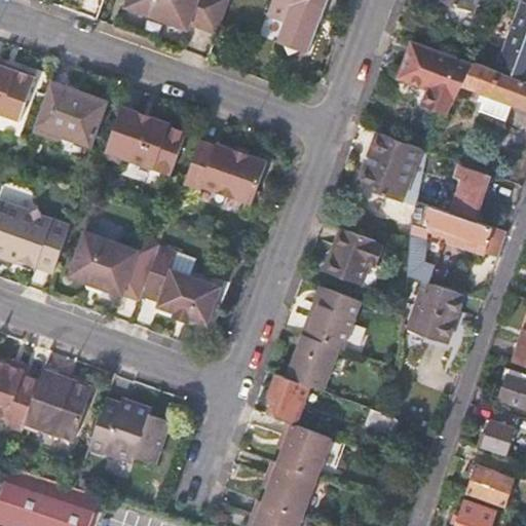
[(127,0),(126,5),(150,14),(154,0),(127,0)]
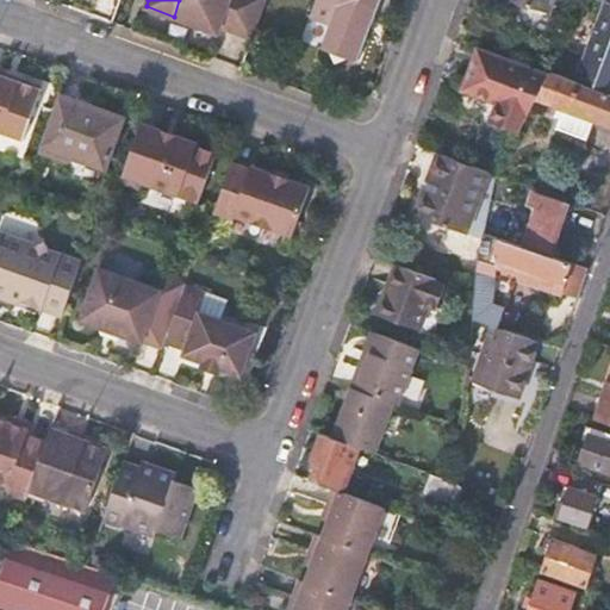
[(179,0),(174,17),(218,32),(221,25),(253,37),(266,0),(179,0)]
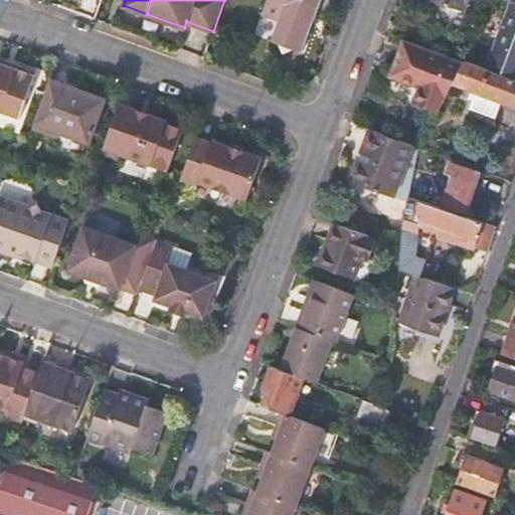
[(318,15),(322,0),(268,0),(264,13),(282,19),(275,39),(281,41),(286,51),(296,47),(302,49),(315,14),(318,15)]
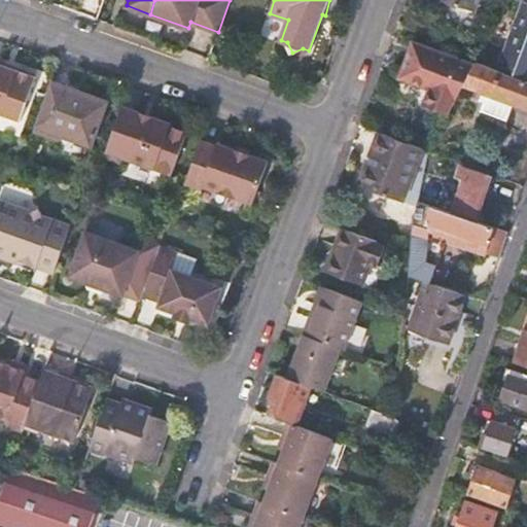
[(438,0),(473,11),(477,0),(438,0)]
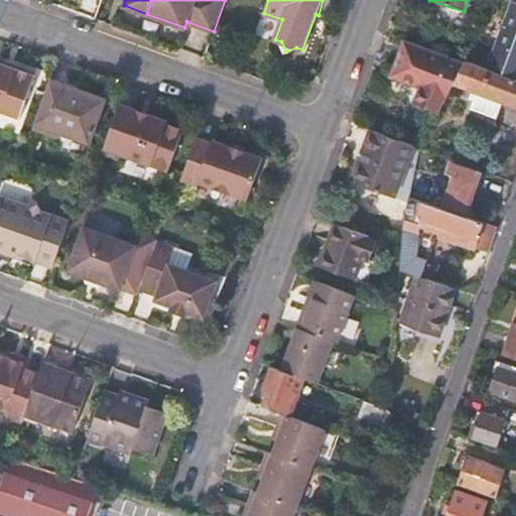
[(512,0),(486,69),(515,80),(515,78),(515,1),(512,0)]
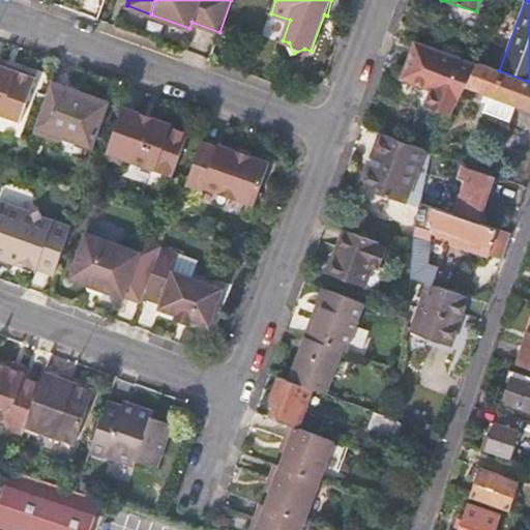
[(467,85),(476,66),(416,45),(404,79),(434,90),(428,106),(451,114),(467,85)]
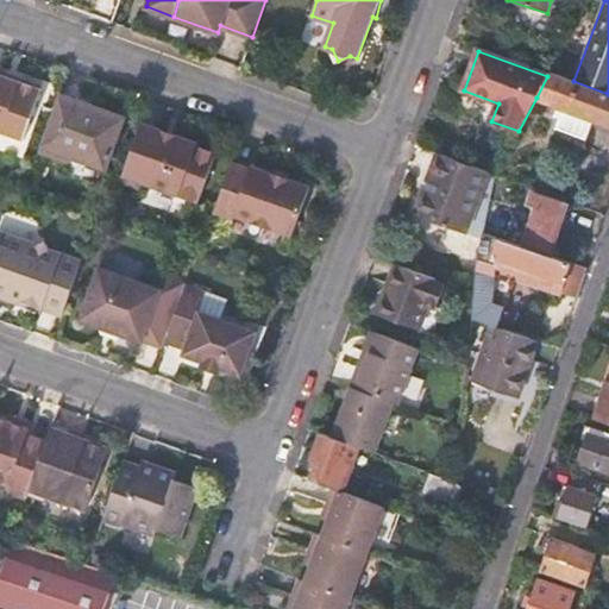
[(573,81),(550,71),(547,76),(537,98),(563,107),(553,136),(584,148),(595,119),(608,124),(608,93),(608,94),(573,81)]
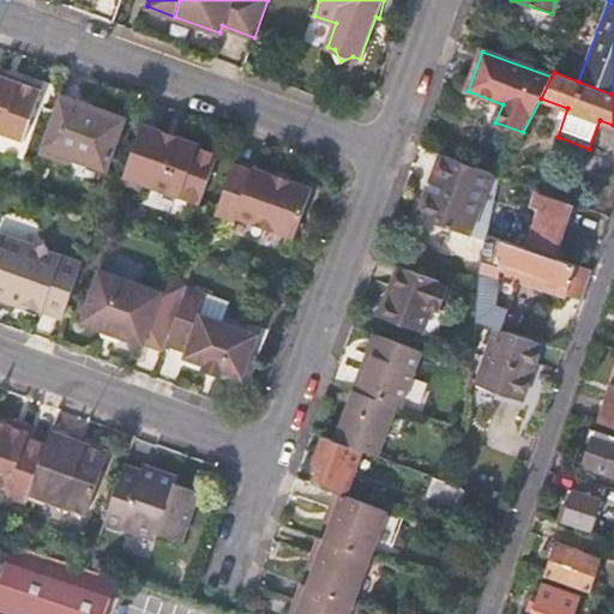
[(0,131),(23,140),(43,85),(19,77),(18,79),(0,73),(0,131)]
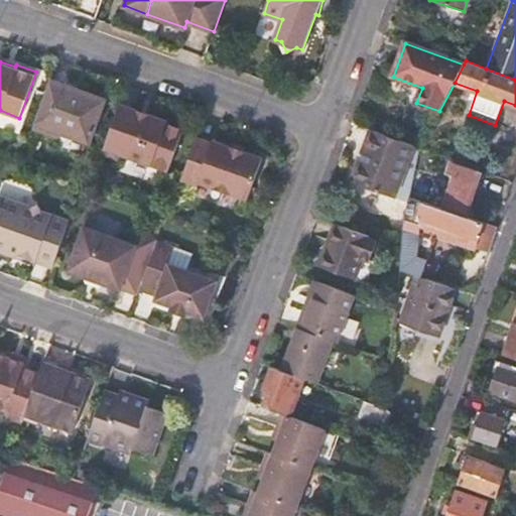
[(108,99),(51,79),(33,129),(59,139),(66,134),(92,143),(108,99)]
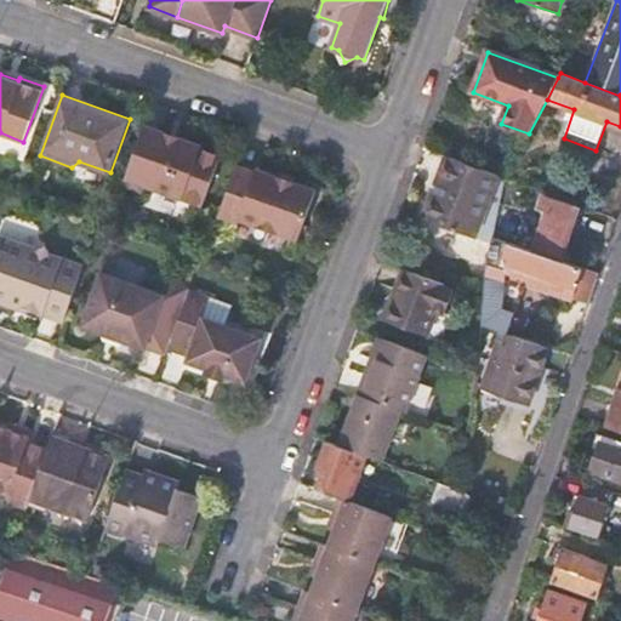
[(201,144),(144,124),(123,186),(141,192),(138,199),(198,221),(221,155),(200,147),(201,144)]
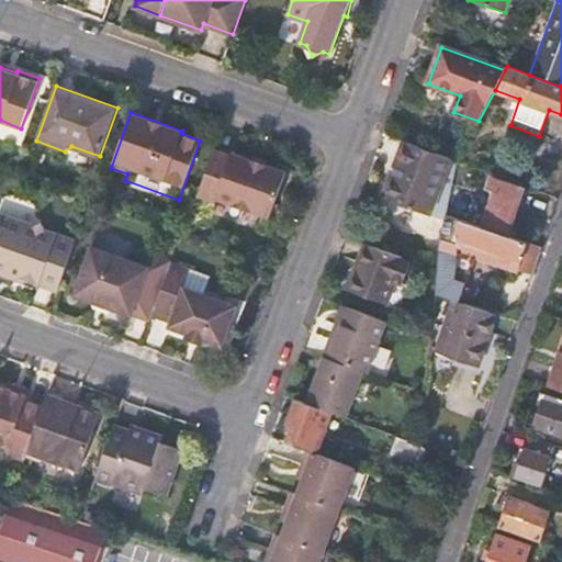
[(405,141),(396,165),(401,167),(409,142),(405,141)]
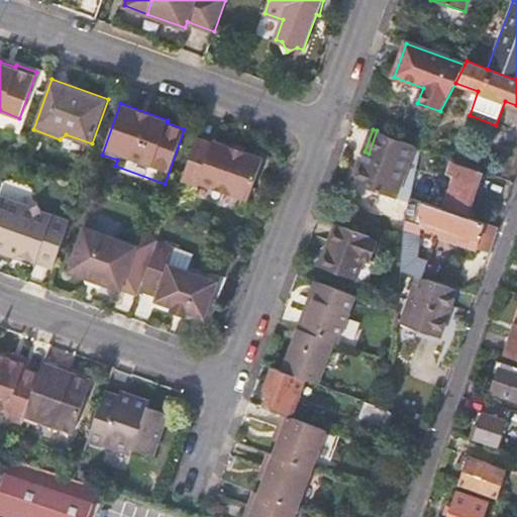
[(397,198),(416,145),(377,130),(369,153),(365,151),(353,182),(397,198)]
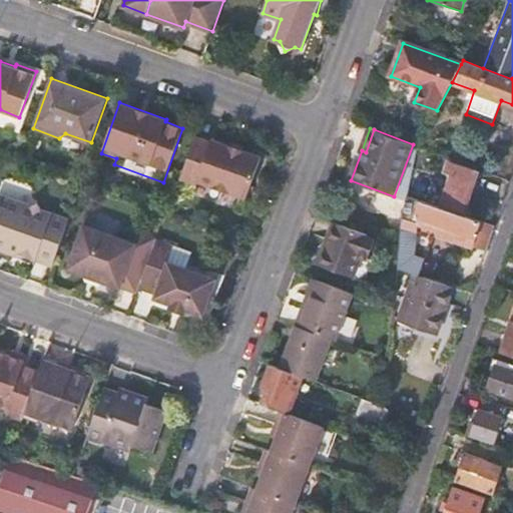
[(210,141),(195,136),(180,177),(196,183),(197,180),(245,197),(261,157),(243,150),(229,145),(211,139),(210,141)]
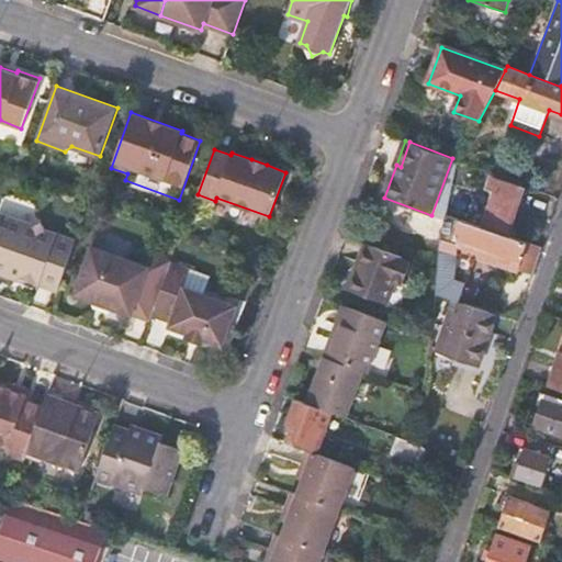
[(253,154),(251,159),(267,165),(268,159),(253,154)]
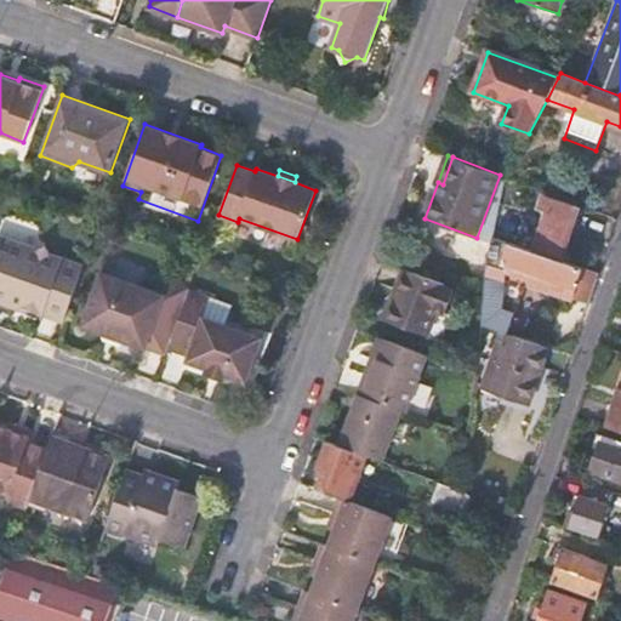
[(575,205),(543,194),(537,211),(548,216),(536,252),(557,260),(575,205)]
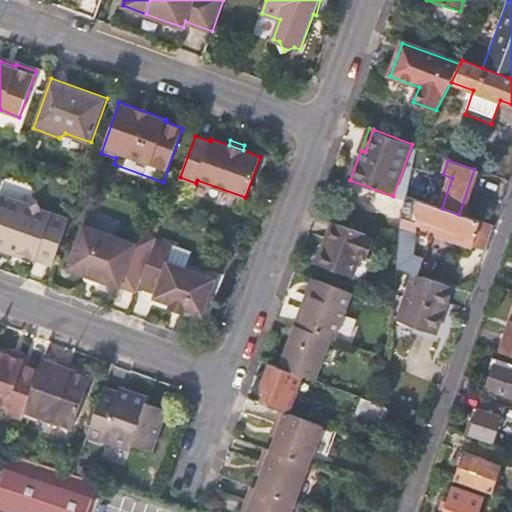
[(36,259),(52,265),(69,220),(42,211),(38,203),(30,206),(25,210),(22,204),(0,195),(0,248),(35,261),(36,259)]
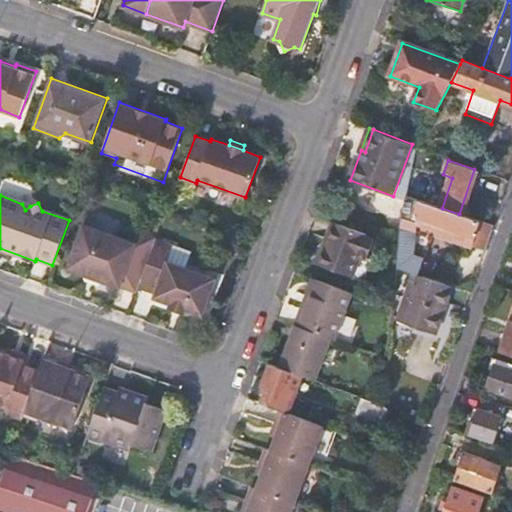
[(429,235),(484,253),(493,225),(459,214),(442,208),(405,196),(403,207),(398,247),(396,270),(413,275),(420,278),(425,264),(420,263),(429,235)]
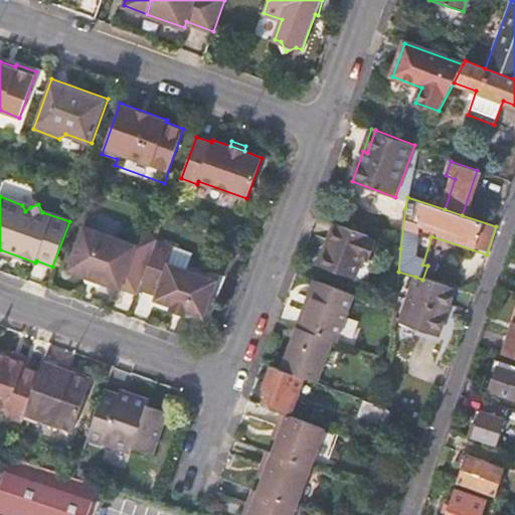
[(368,238),(369,236),(336,224),(321,268),(354,280),(361,259),(369,262),(377,241),(368,238)]
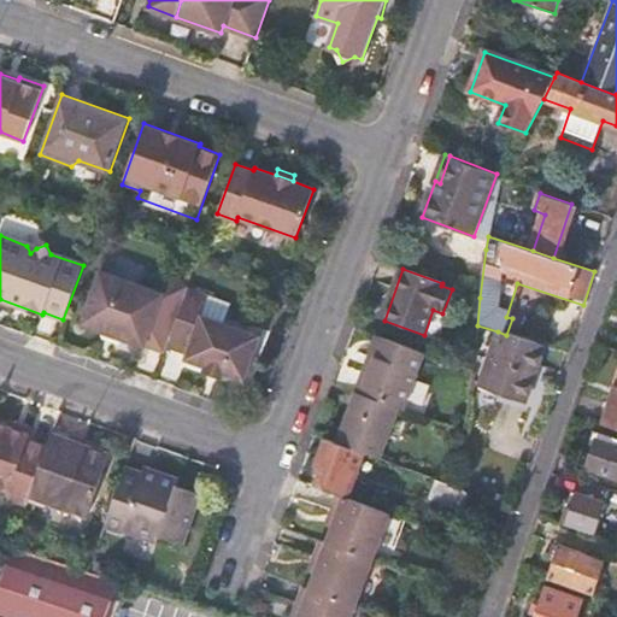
[(145,346),(164,352),(166,347),(188,288),(166,280),(162,294),(100,272),(81,324),(103,333),(123,340),(144,347),(145,346)]
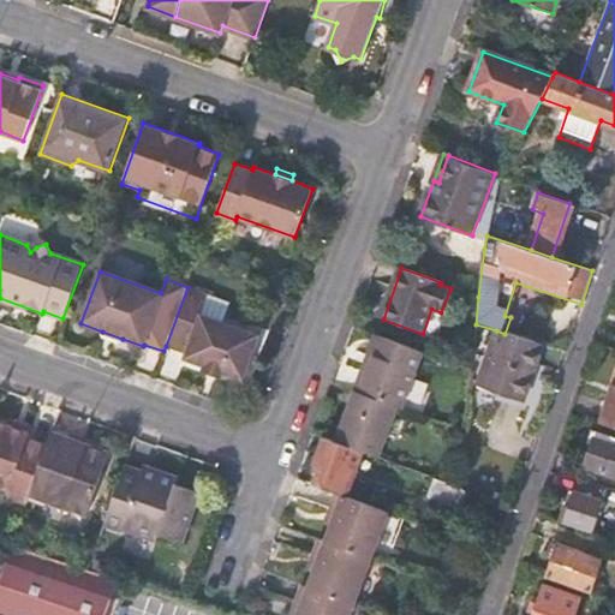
[(207,294),(187,287),(166,346),(185,353),(183,359),(203,366),(202,371),(221,378),(222,374),(243,381),(258,335),(199,314),(207,294)]
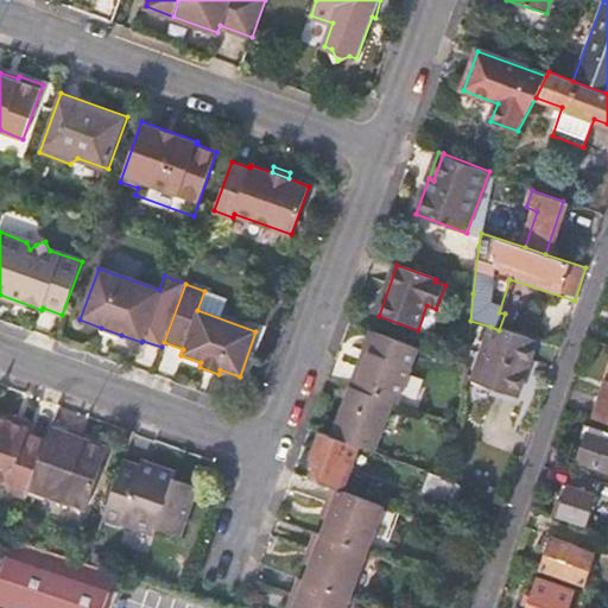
[(227,299),(204,291),(197,310),(220,318),(227,299)]
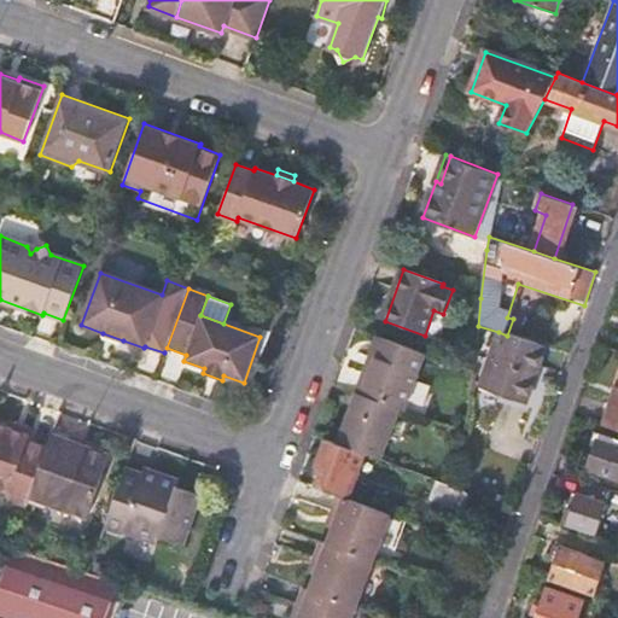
[(526,404),(544,348),(507,336),(499,332),(489,362),(496,365),(487,392),(526,404)]
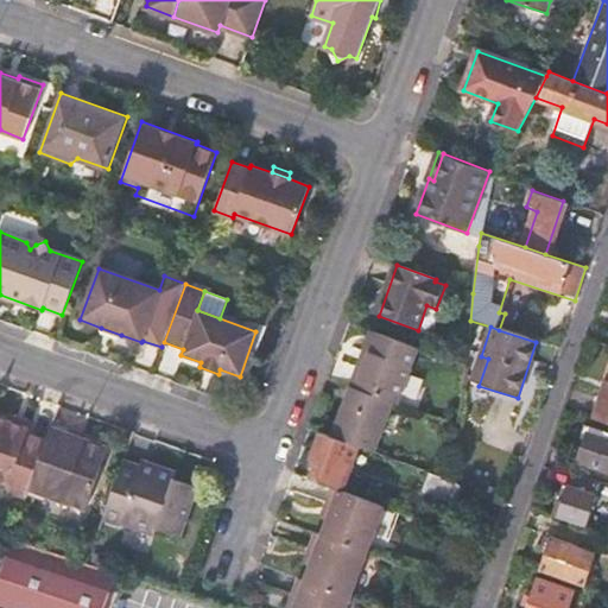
[(121,335),(101,328),(100,330),(101,334),(116,340),(120,337),(121,335)]
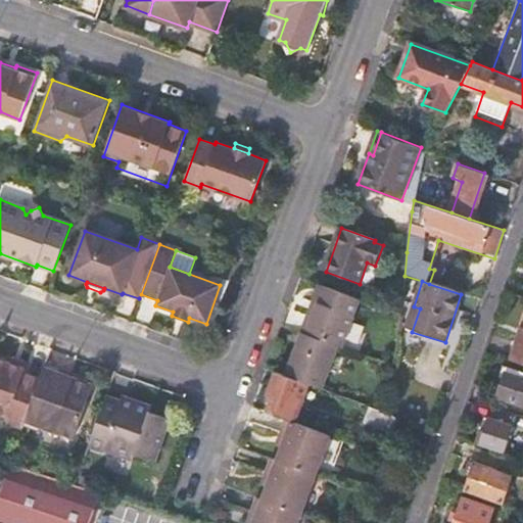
[(337,347),(341,348),(360,300),(320,285),(313,303),(318,305),(306,335),(337,347)]
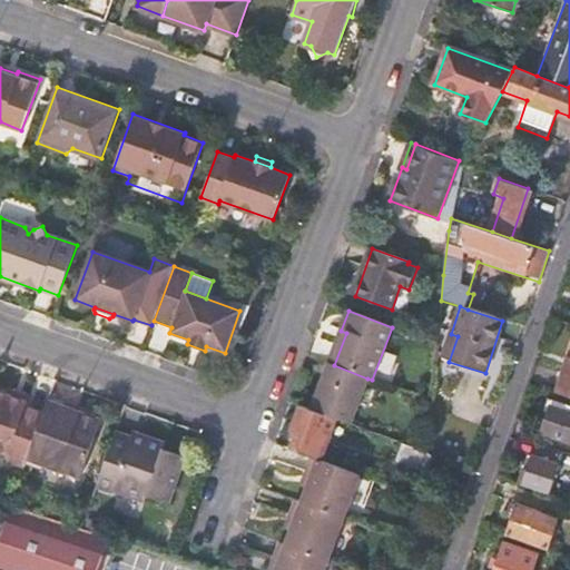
[(341,331),(330,364),(334,365),(346,333),(341,331)]
